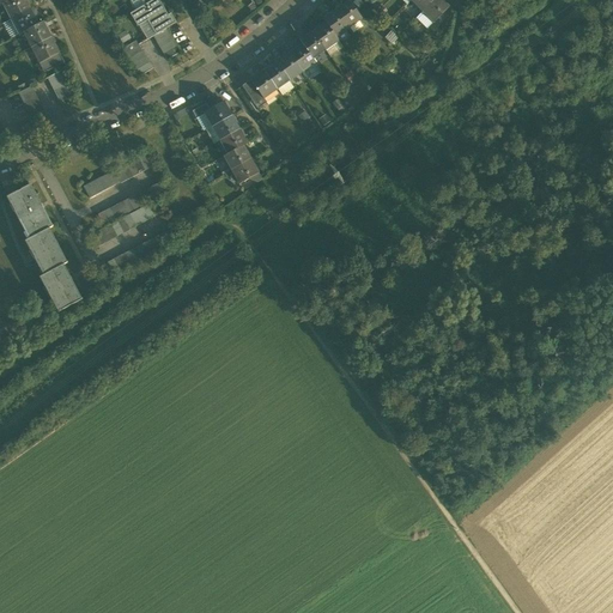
[(24,0),(11,0),(2,5),(11,20),(30,10),(24,0)]
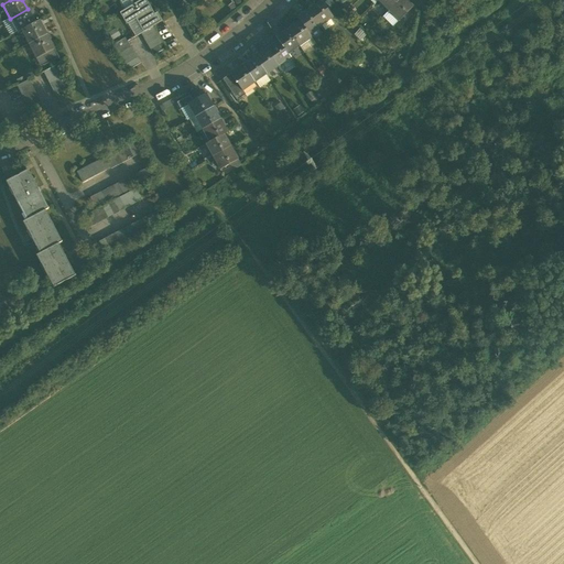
[(130,0),(119,0),(126,10),(133,6),(130,0)]
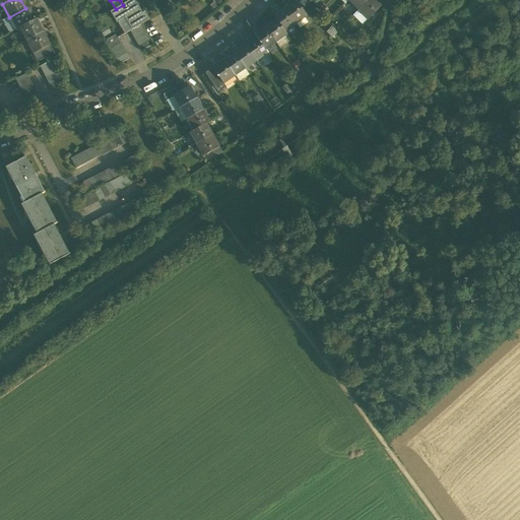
[(135,1),(133,0),(130,0),(123,5),(116,9),(111,12),(117,22),(118,22),(125,18),(132,30),(140,25),(149,19),(144,12),(142,13),(139,8),(137,9),(133,3),(135,1)]
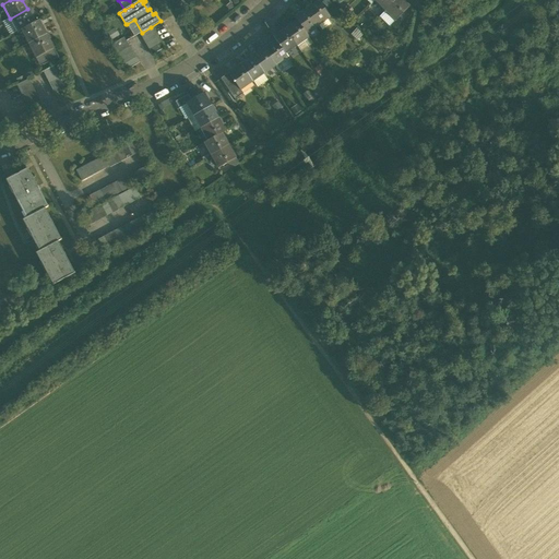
[(375,0),(373,1),(384,12),(395,0),(375,0)]
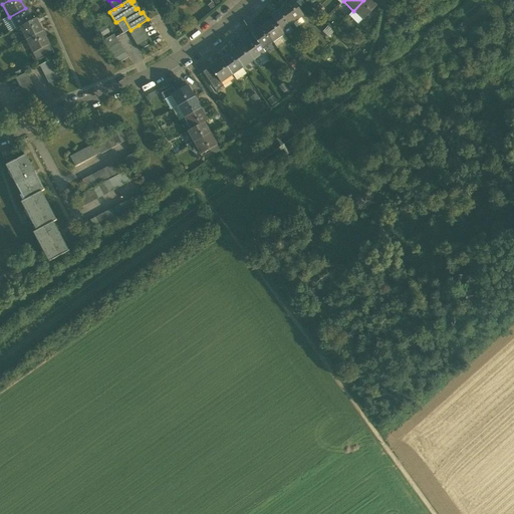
[(376,7),(368,0),(363,0),(353,11),(362,20),(376,7)]
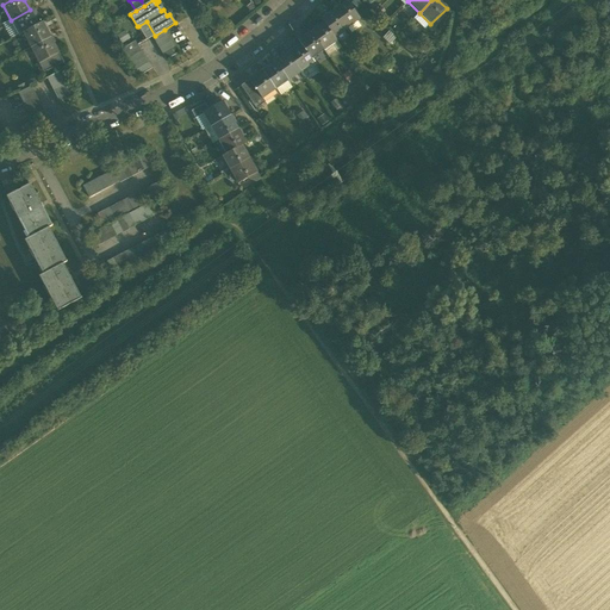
[(347,1),(334,11),(347,29),(360,19),(347,1)]
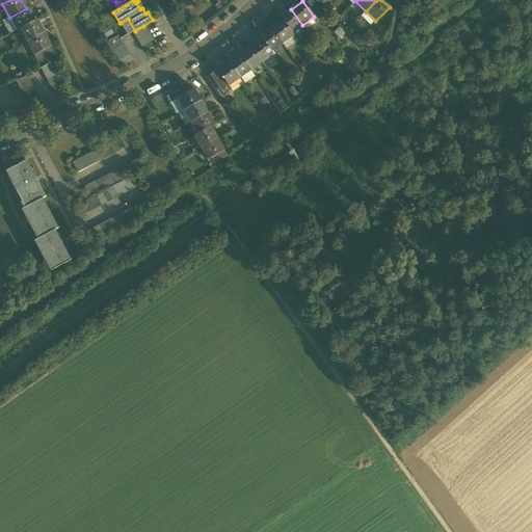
[(33,22),(26,8),(9,18),(17,31),(20,29),(33,22)]
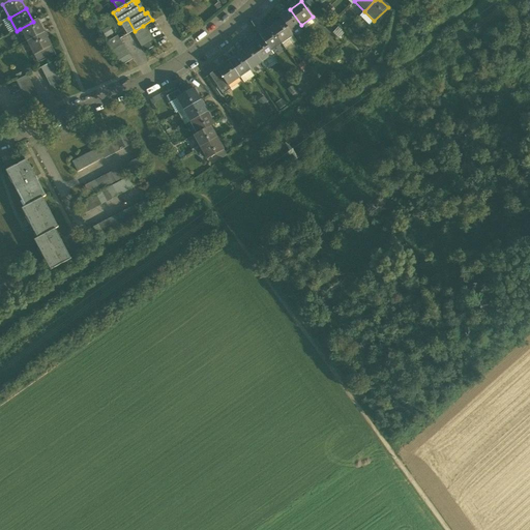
[(290,33),(301,25),(290,9),(278,18),(282,21),(290,33)]
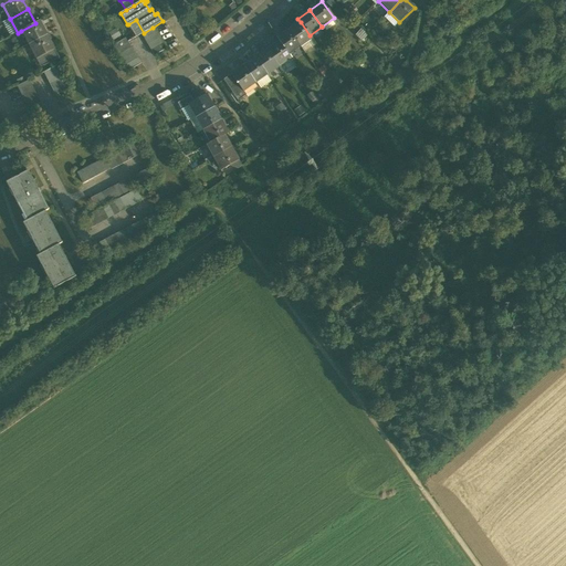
[(18,33),(10,19),(2,22),(10,37),(18,33)]
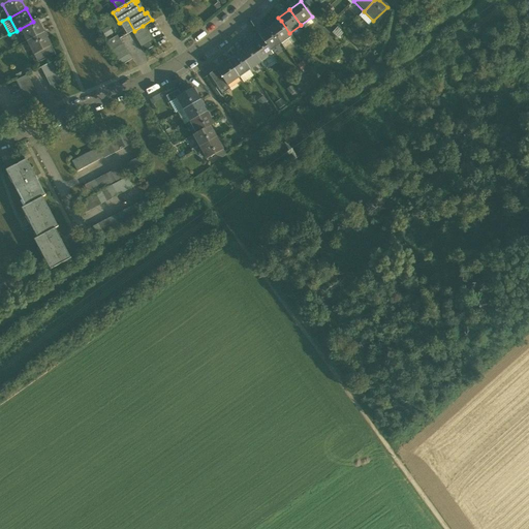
[(127,19),(120,23),(126,35),(132,31),(134,31),(127,19)]
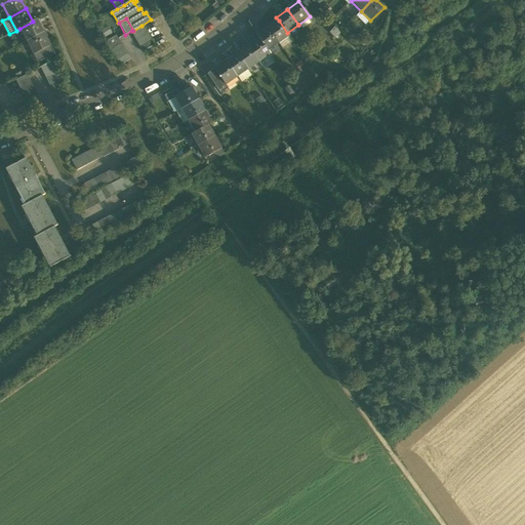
[(36,19),(33,22),(19,29),(27,42),(43,33),(36,19)]
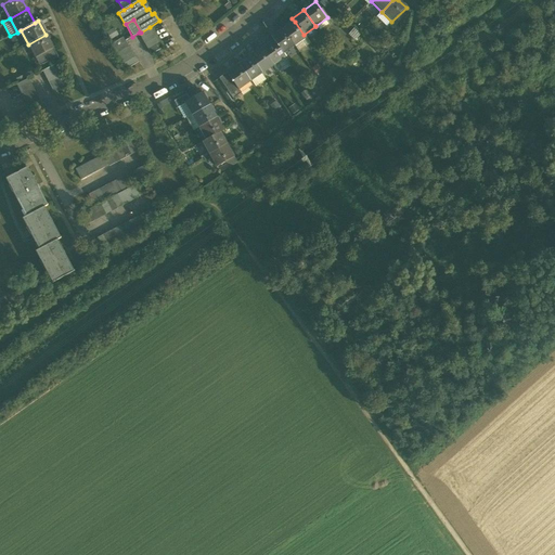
[(306,38),(304,35),(295,22),(283,29),(294,47),(306,38)]
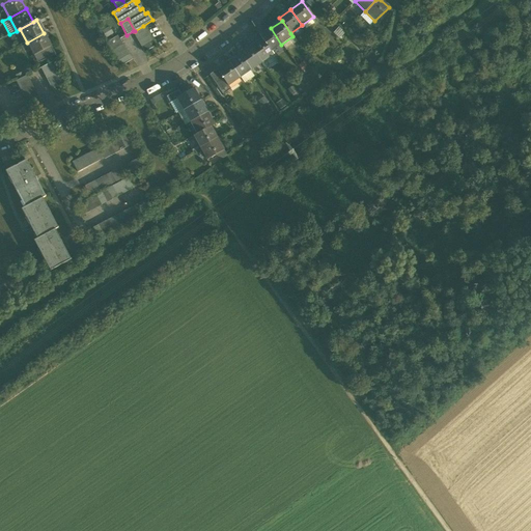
[(133,31),(136,36),(146,31),(143,26),(135,31),(133,31)]
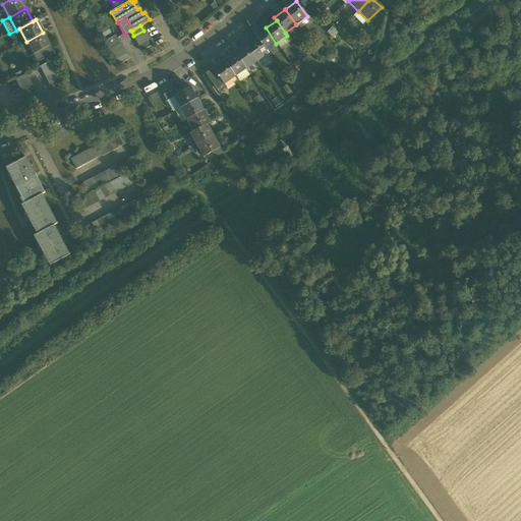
[(107,26),(100,31),(104,38),(111,34),(107,26)]
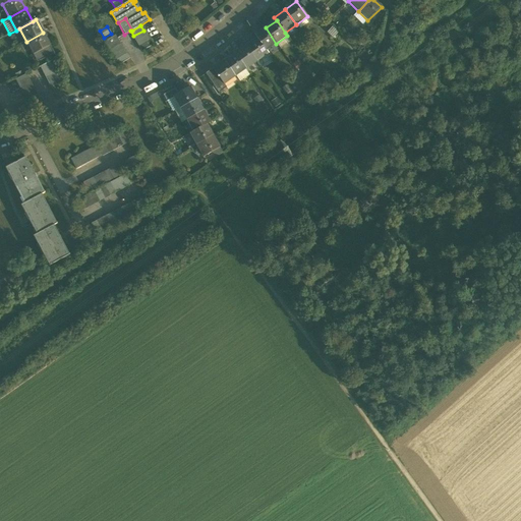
[(339,33),(333,26),(327,33),(333,39),(339,33)]
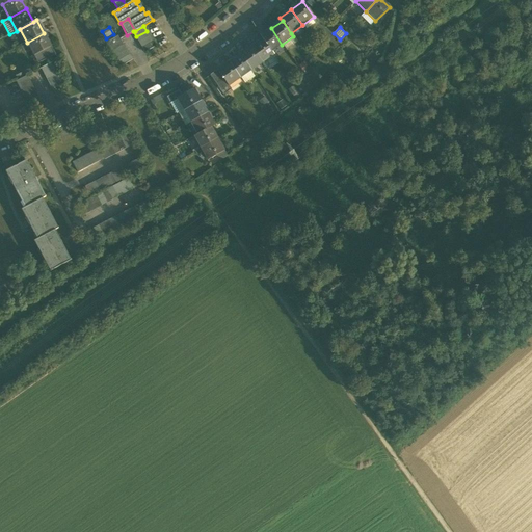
[(271,52),(282,45),(271,28),(260,36),(262,40),(271,52)]
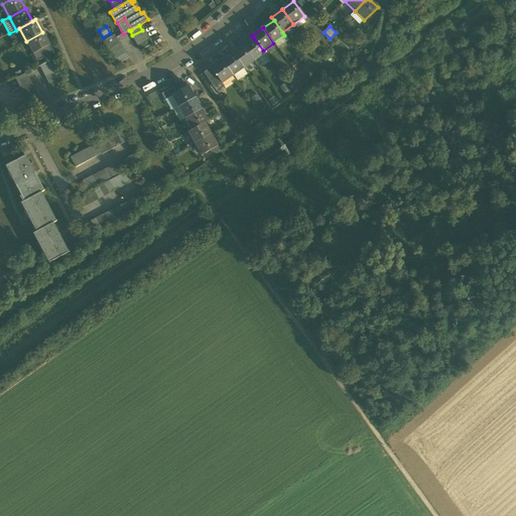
[(145,34),(142,30),(132,35),(135,40),(145,34)]
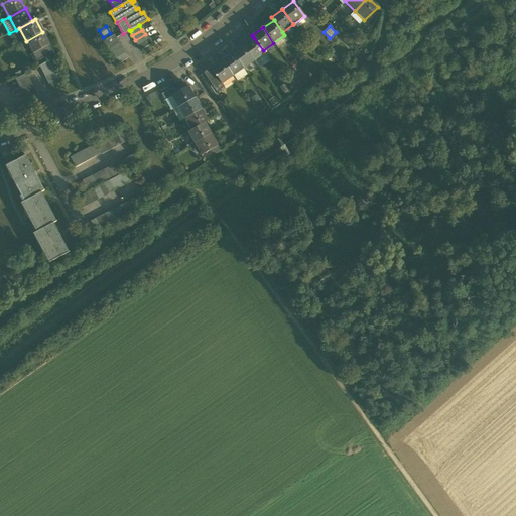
[(49,45),(42,32),(26,41),(33,54),(35,52),(49,45)]
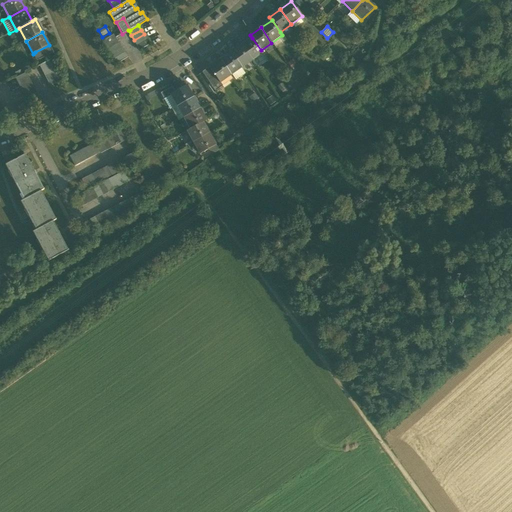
[(147,39),(144,34),(134,40),(137,45),(147,39)]
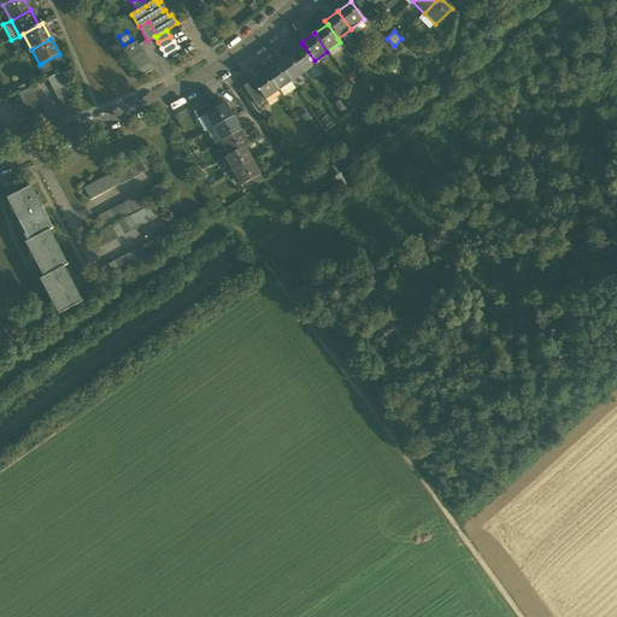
[(124,50),(127,53),(139,46),(136,42),(124,50)]
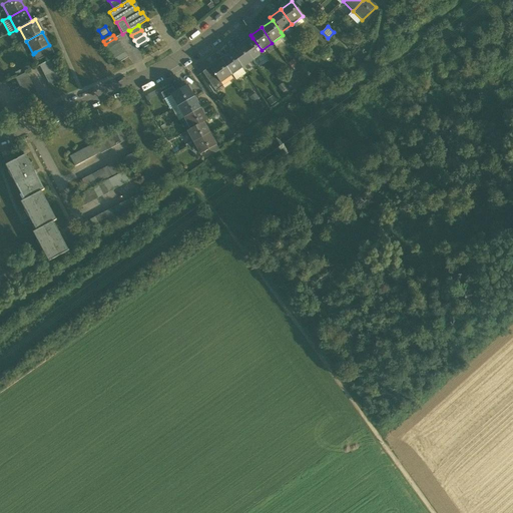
[(283,35),(272,43),(276,47),(286,40),(283,35)]
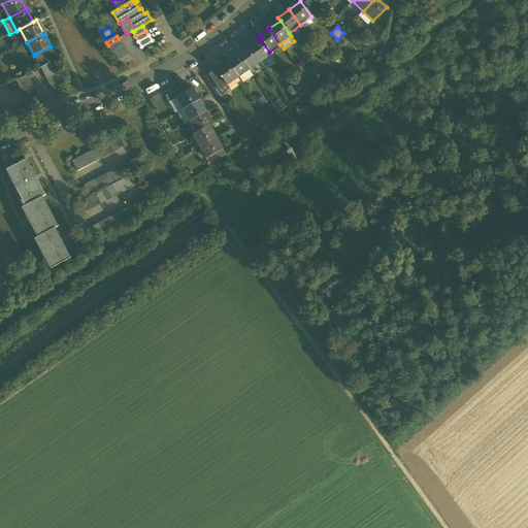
[(108,45),(111,51),(122,44),(119,39),(108,45)]
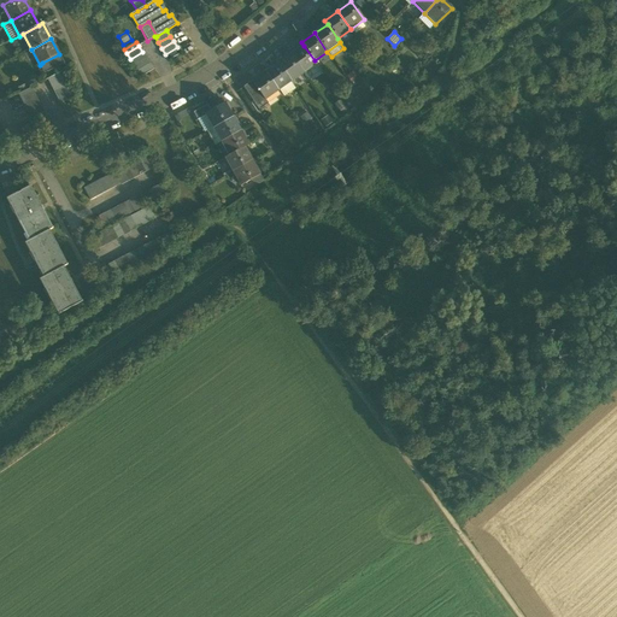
[(317,64),(315,60),(304,46),(291,54),(304,74),(317,64)]
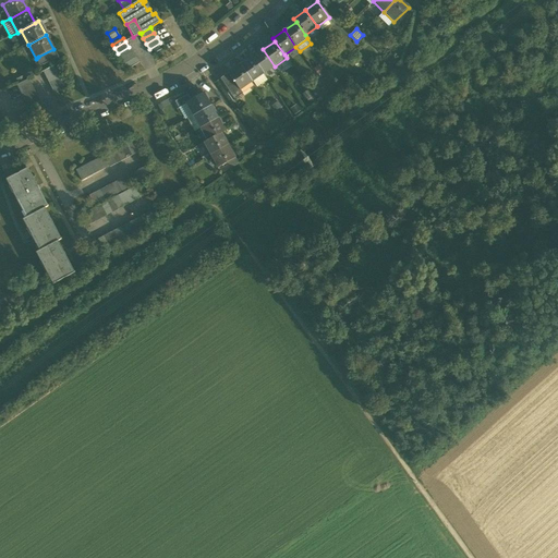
[(164,49),(160,43),(149,49),(153,55),(164,49)]
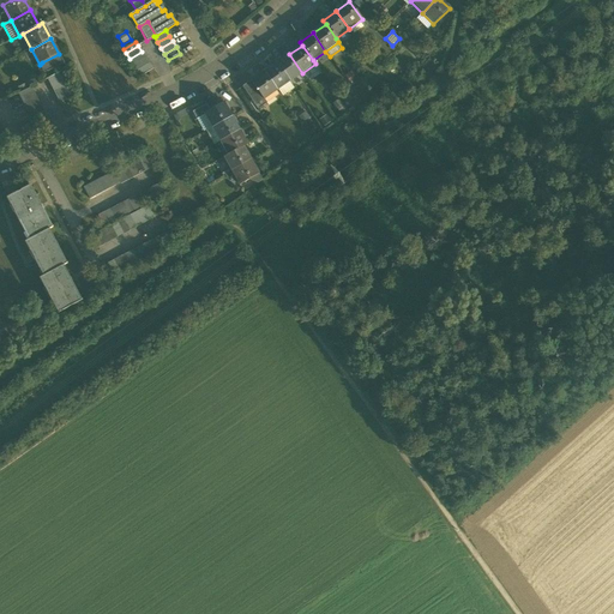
[(130,59),(133,65),(145,58),(142,52),(130,59)]
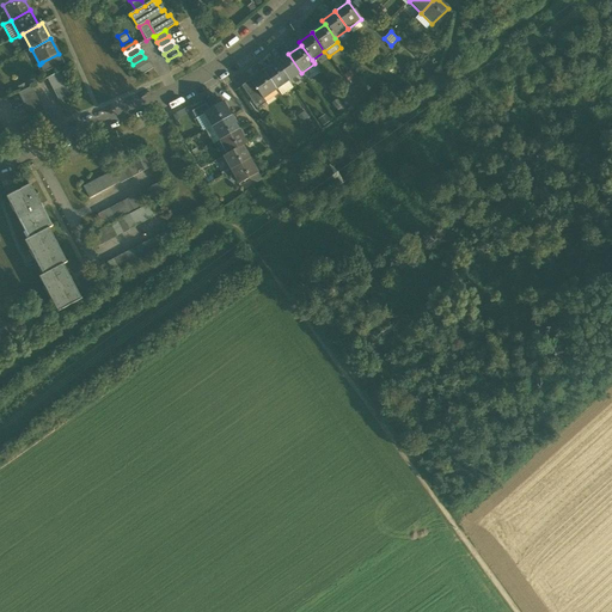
[(63,63),(59,54),(42,62),(47,72),(63,63)]
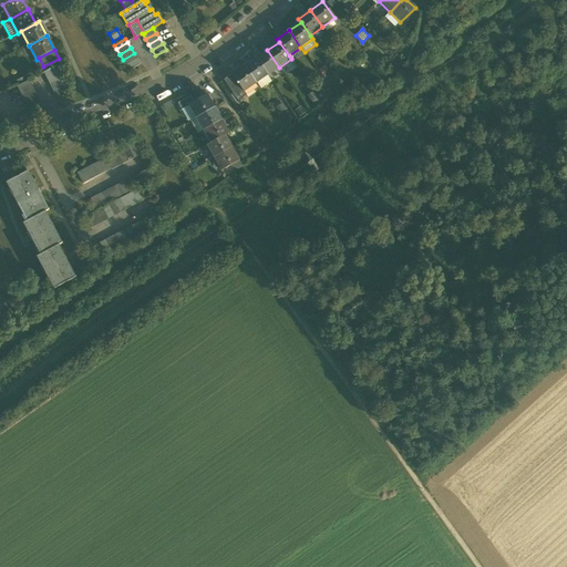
[(267,75),(279,68),(267,50),(256,59),(267,75)]
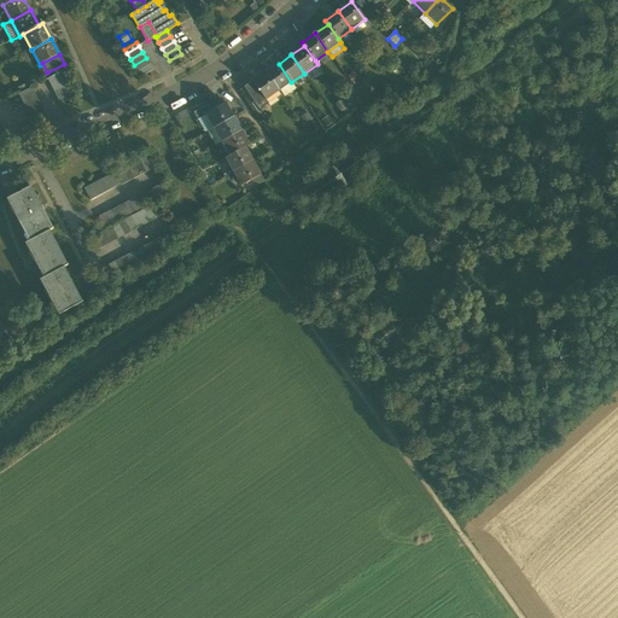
[(134,65),(138,71),(150,64),(146,58),(134,65)]
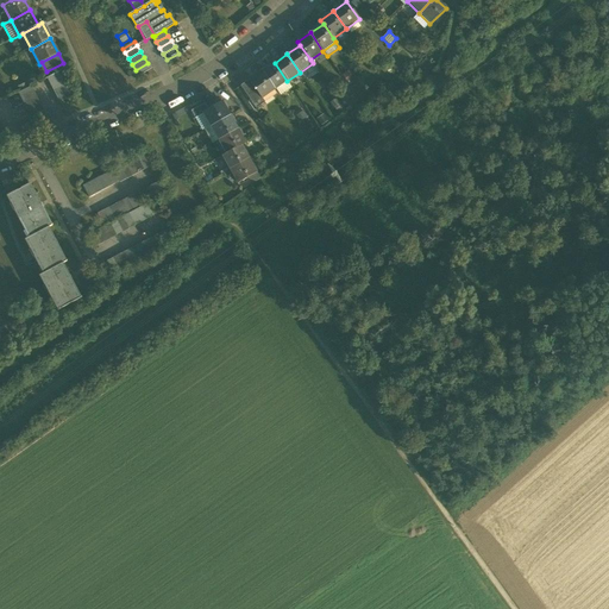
[(151,69),(148,63),(136,70),(139,76),(151,69)]
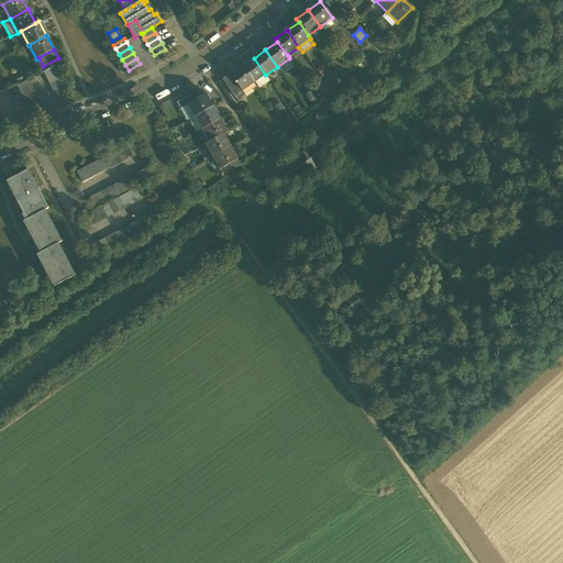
[(255,83),(265,75),(254,58),(242,66),(254,84),(255,83)]
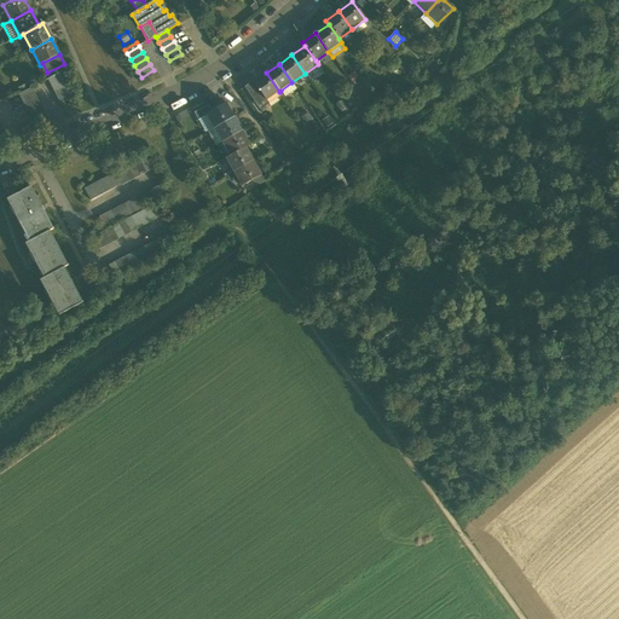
[(48,79),(52,86),(64,79),(61,73),(48,79)]
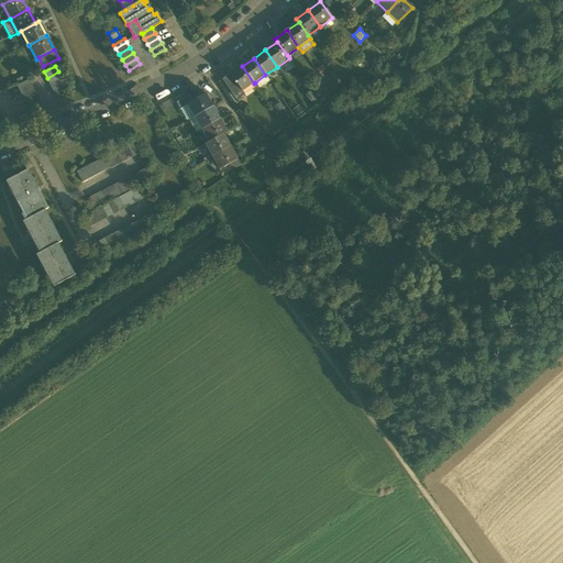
[(242,91),(254,84),(242,66),(230,75),(242,91)]
